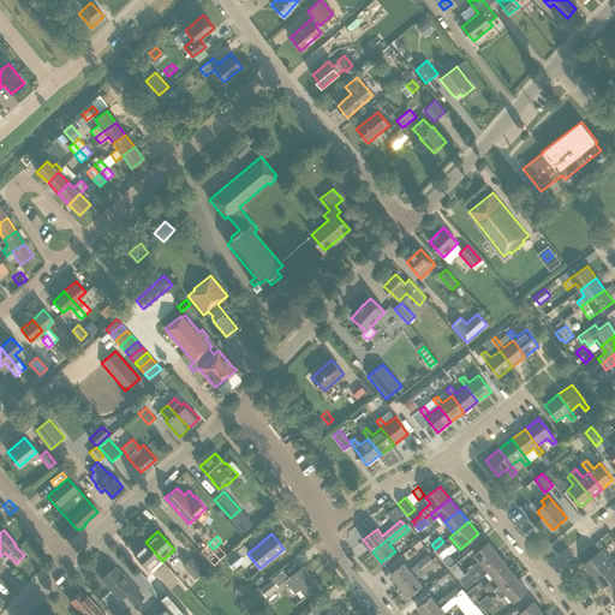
[(162,561),(145,542),(133,553),(150,572),(162,561)]
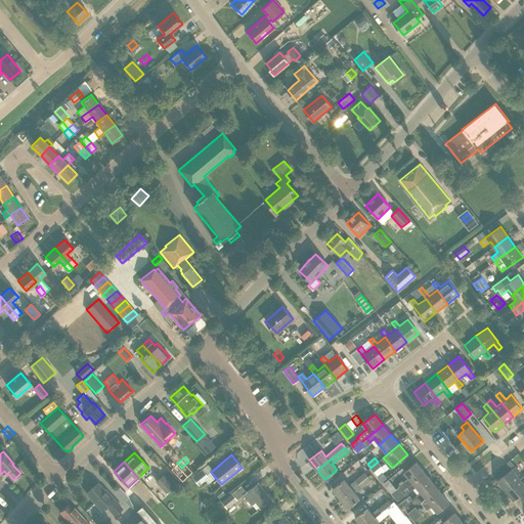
[(378,462),(370,468),(374,472),(381,466),(378,462)]
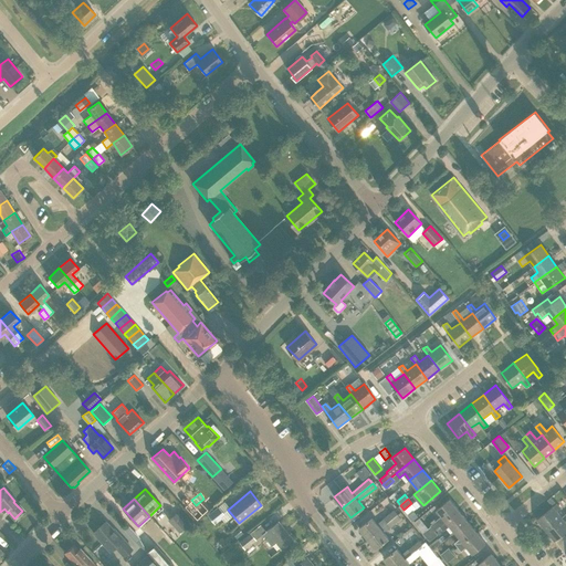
[(438,521),(441,524),(459,511),(450,499),(437,510),(442,516),(438,521)]
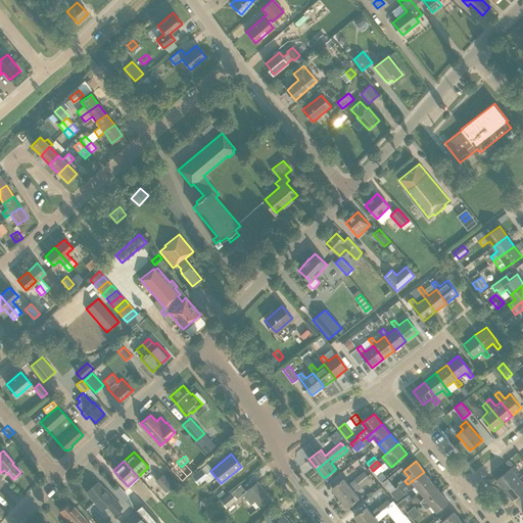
[(175,464),(170,468),(177,476),(182,471),(175,464)]
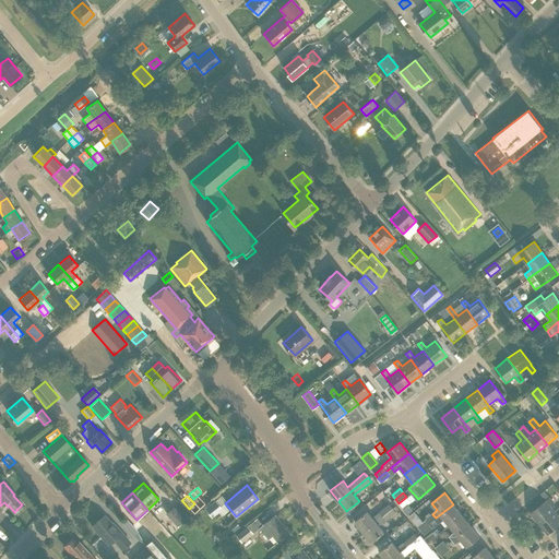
[(539,523),(554,511),(549,506),(554,502),(549,497),(531,513),(539,523)]
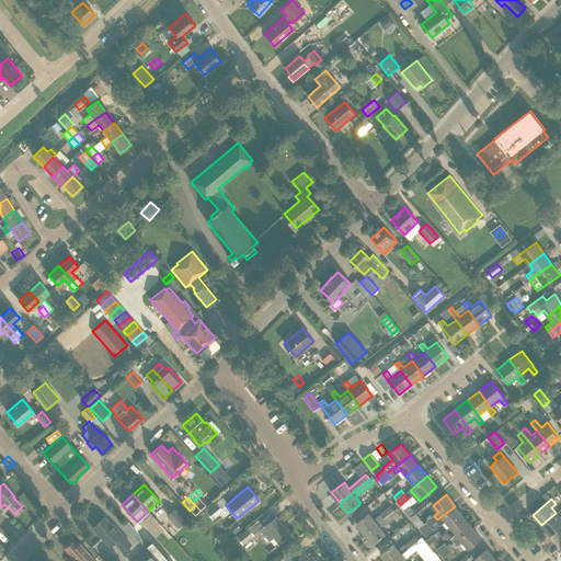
[(222,511),(215,502),(205,511),(213,519),(222,511)]
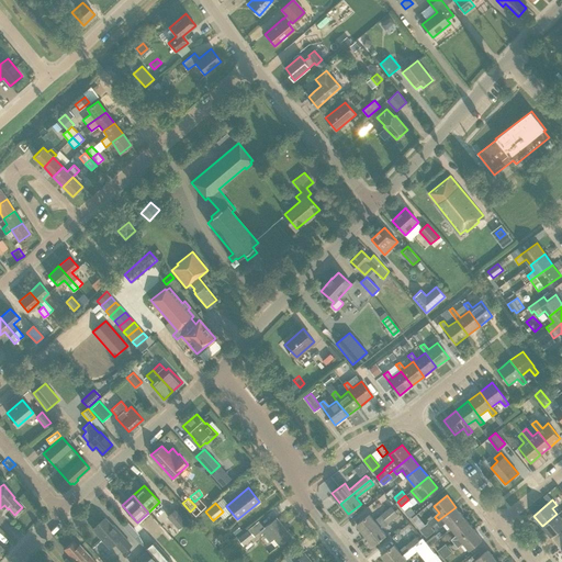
[(357,524),(364,535),(394,510),(391,506),(374,520),(369,514),(357,524)]
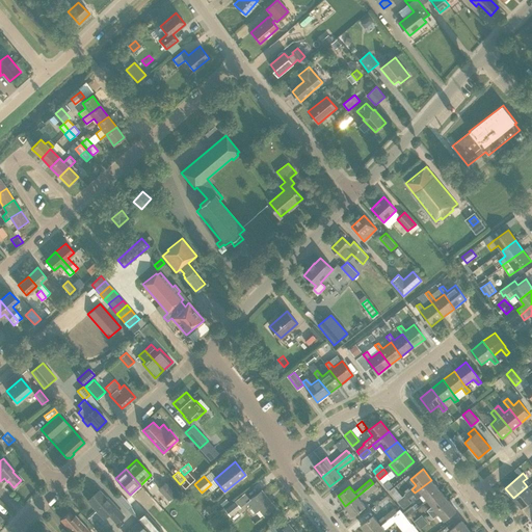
[(422,494),(427,500),(440,489),(431,480),(415,493),(418,497),(422,494)]
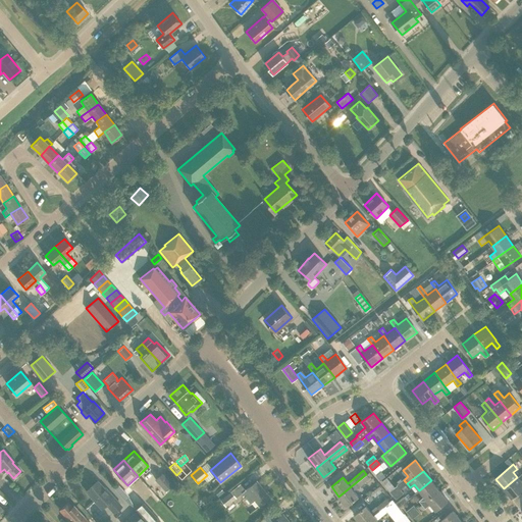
[(165,490),(171,484),(162,474),(156,480),(165,490)]
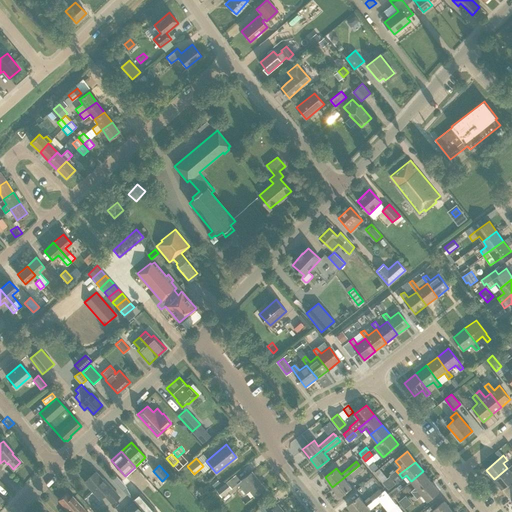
[(362,469),(359,465),(332,487),(340,496),(351,487),(347,481),(362,469)]
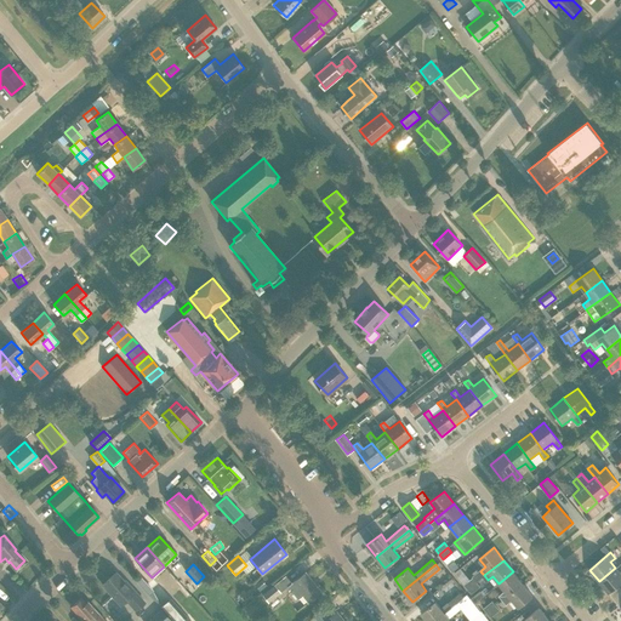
[(615,568),(599,581),(608,593),(619,585),(620,588),(620,574),(615,568)]
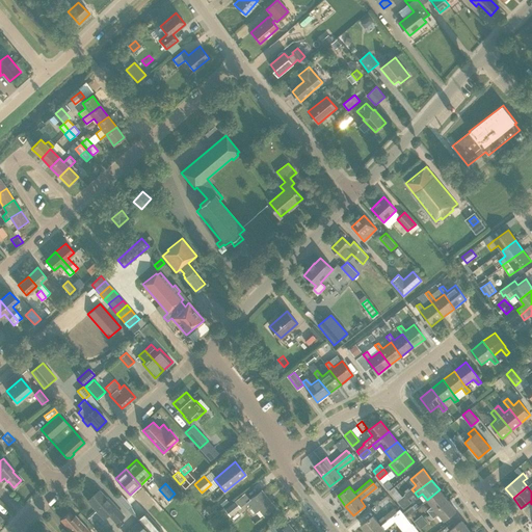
[(255,513),(259,510),(264,515),(274,507),(261,489),(249,499),(250,499),(246,502),(255,513)]
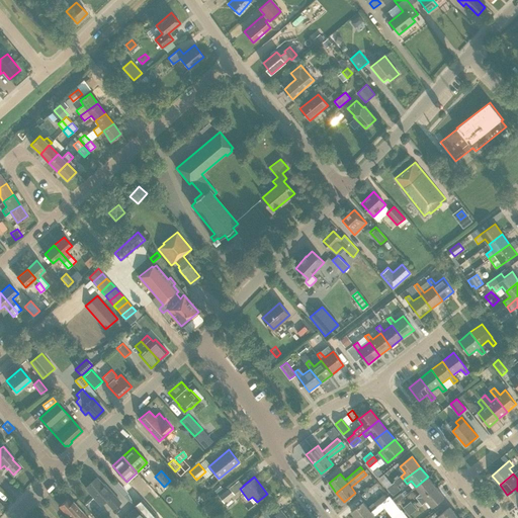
[(416,497),(419,501),(436,487),(428,477),(416,487),(421,493),(416,497)]
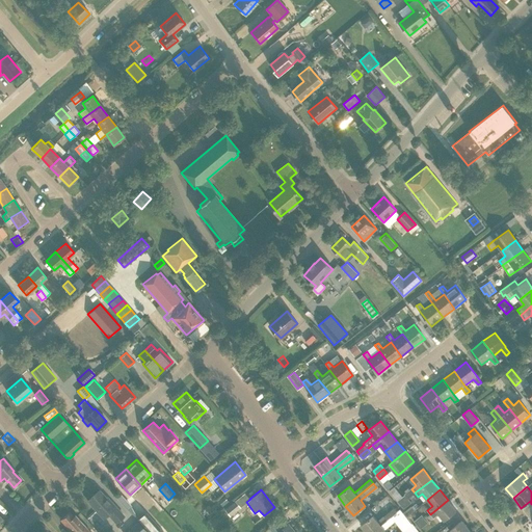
[(116,523),(124,515),(108,499),(107,500),(99,490),(87,501),(103,517),(107,513),(116,523)]
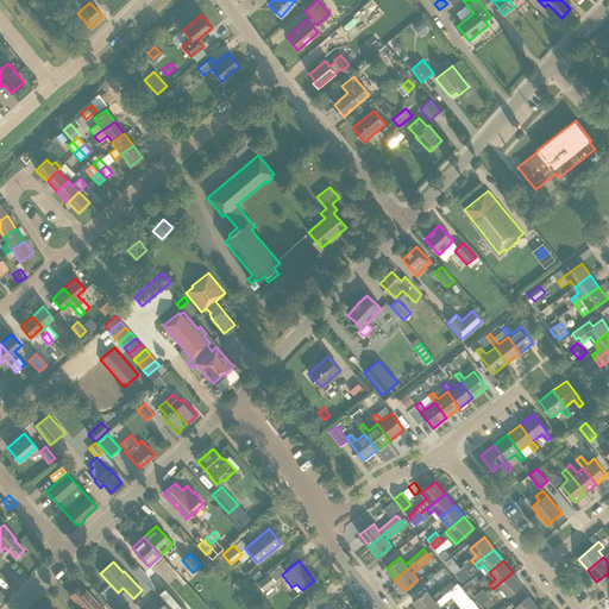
[(458,578),(468,571),(464,566),(454,573),(458,578)]
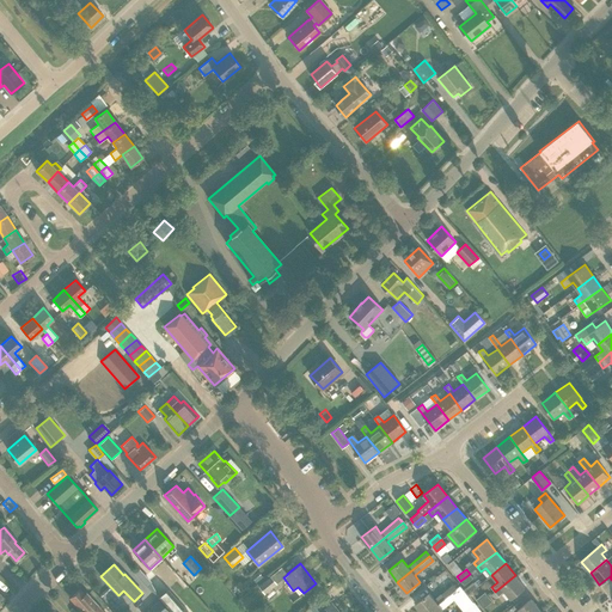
[(257,571),(251,576),(256,582),(262,577),(257,571)]
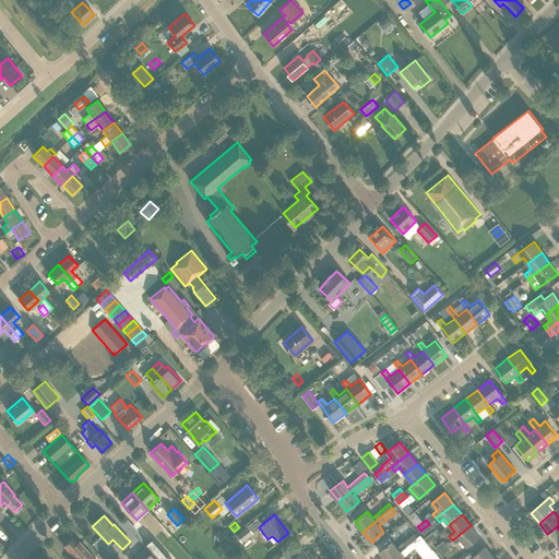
[(411,528),(406,523),(396,531),(401,537),(411,528)]
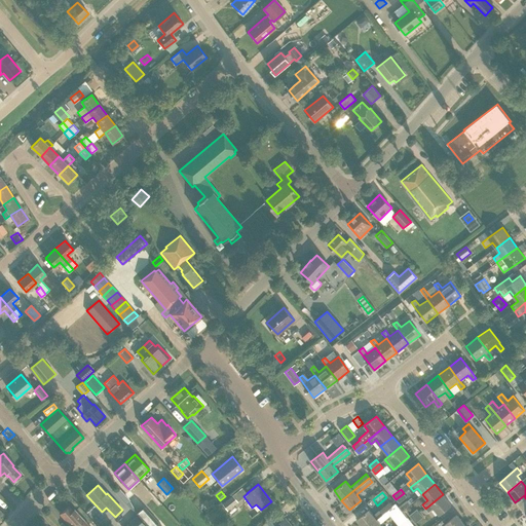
[(404,493),(396,499),(399,502),(407,496),(404,493)]
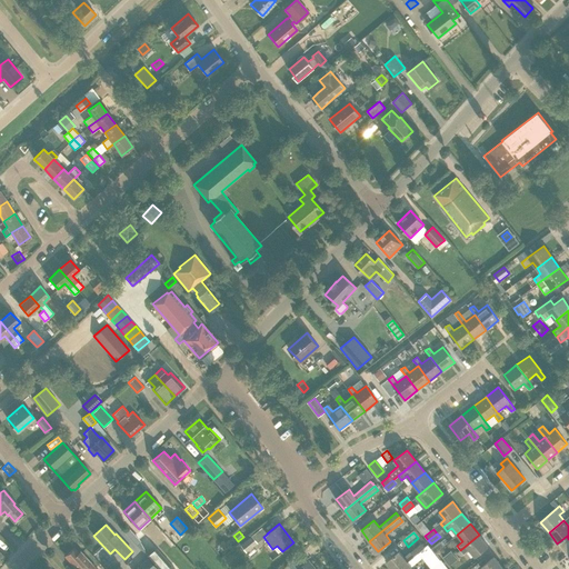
[(488,546),(479,535),(460,550),(463,553),(469,549),(475,557),(488,546)]
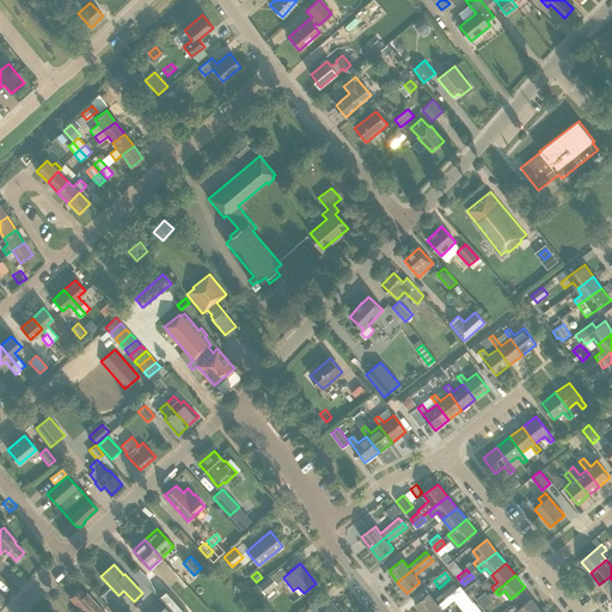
[(264,593),(276,583),(270,576),(258,586),(264,593)]
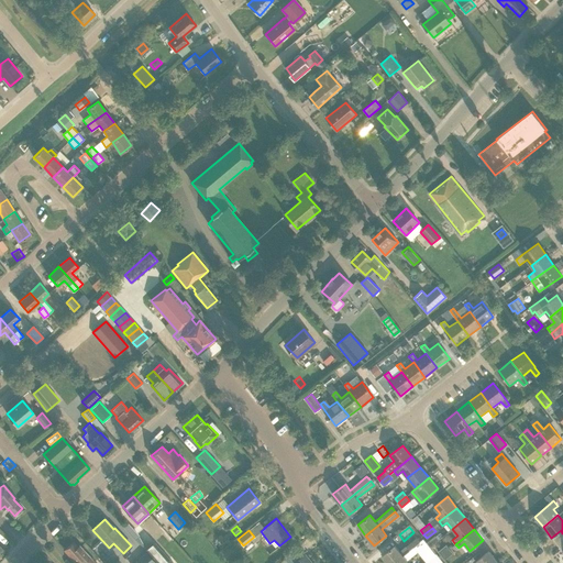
[(430,547),(439,540),(435,536),(427,542),(430,547)]
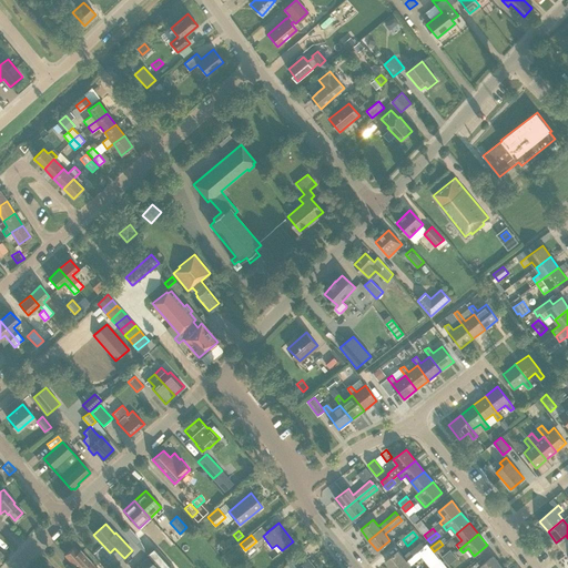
[(385,560),(391,567),(397,567),(424,547),(421,543),(403,557),(398,550),(385,560)]
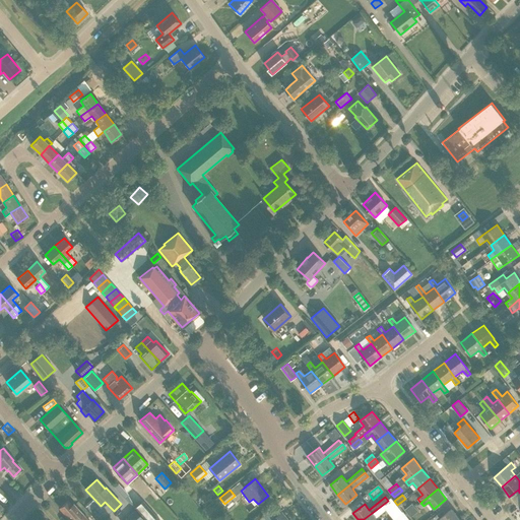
[(159,519),(142,500),(134,508),(144,519),(159,519)]
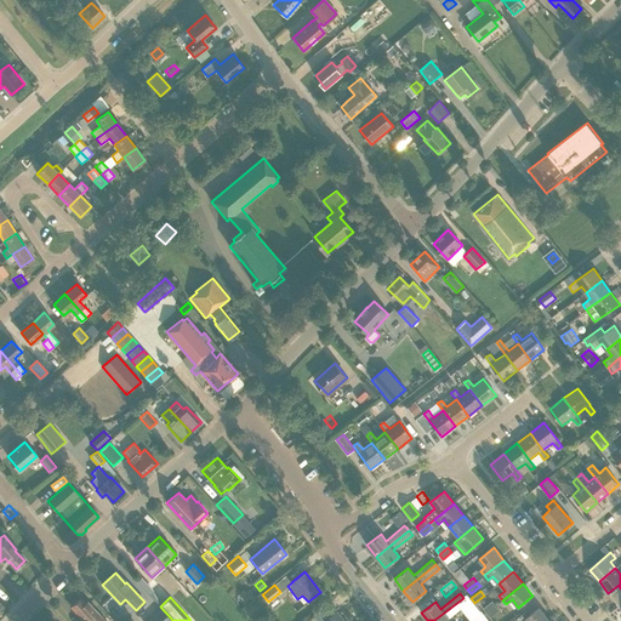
[(104,620),(96,611),(87,602),(85,604),(80,598),(72,607),(78,614),(78,615),(83,620),(85,620),(104,620)]
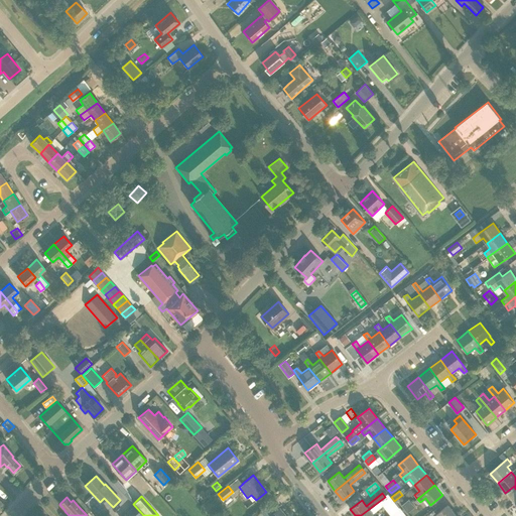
[(388,501),(385,497),(361,515),(374,515),(373,513),(388,501)]
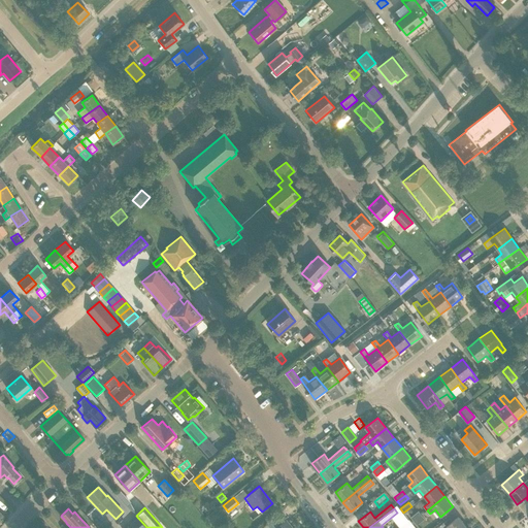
[(414,521),(422,515),(419,510),(410,517),(414,521)]
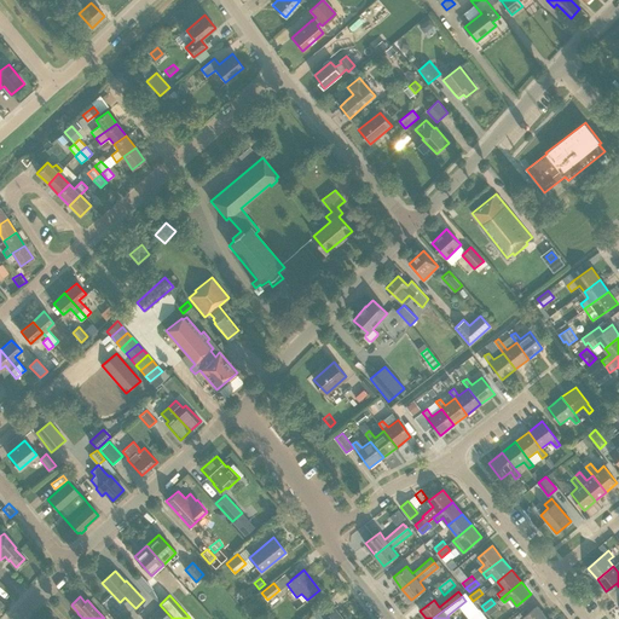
[(495,603),(485,611),(489,615),(498,608),(495,603)]
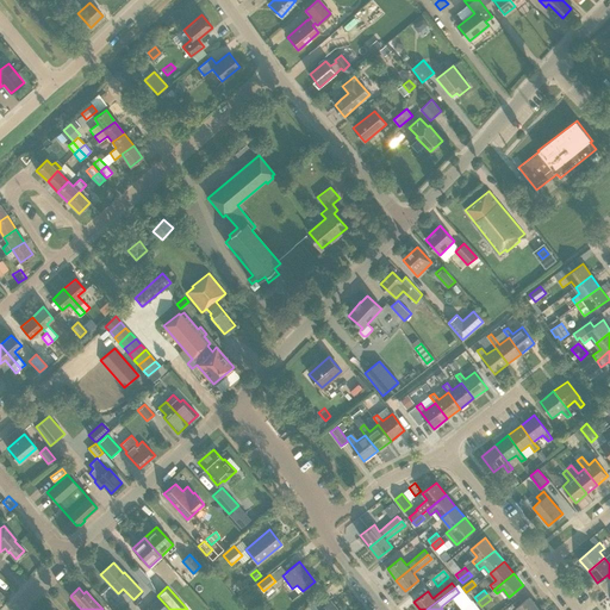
[(536,609),(539,609),(529,597),(516,608),(516,609),(536,609)]
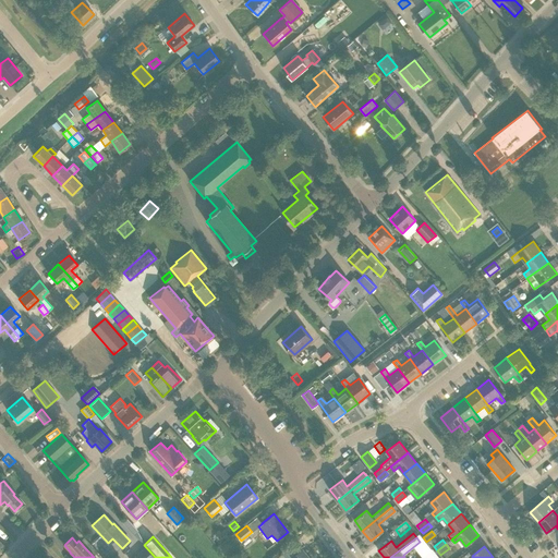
[(289,557),(308,557),(302,548),(289,557)]
